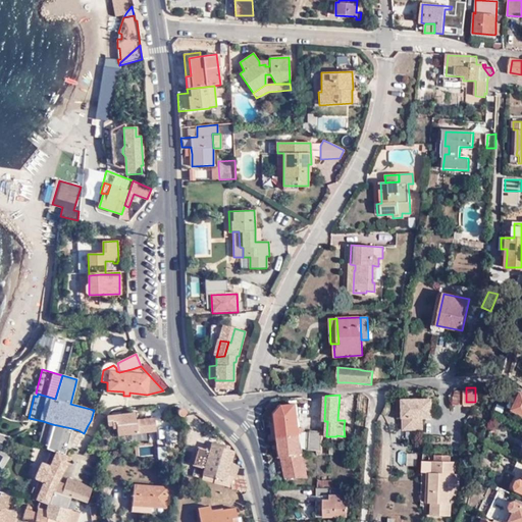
[(423,417),(432,417),(432,399),(404,399),(404,417),(404,429),(424,429),(423,417)]
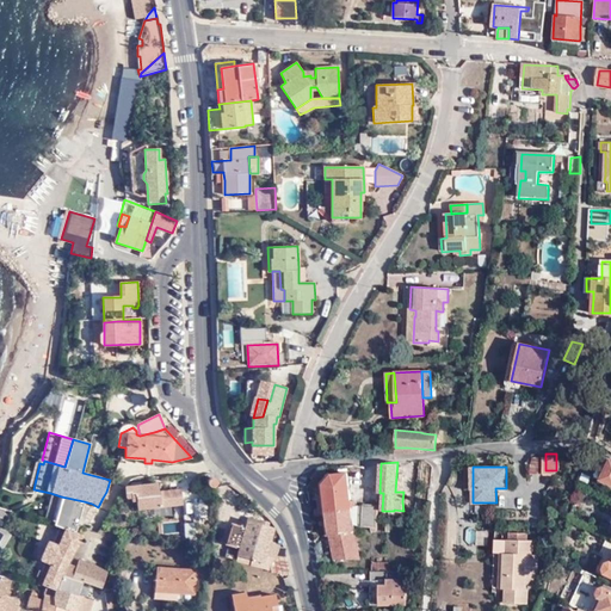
[(333,559),(360,559),(353,524),(351,506),(347,473),(333,474),(322,486),(333,559)]
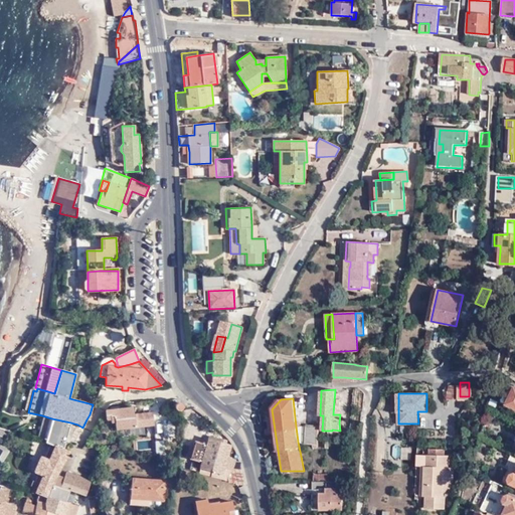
[(110,409),(111,419),(111,422),(115,421),(116,430),(154,425),(152,412),(133,414),(132,407),(110,409)]
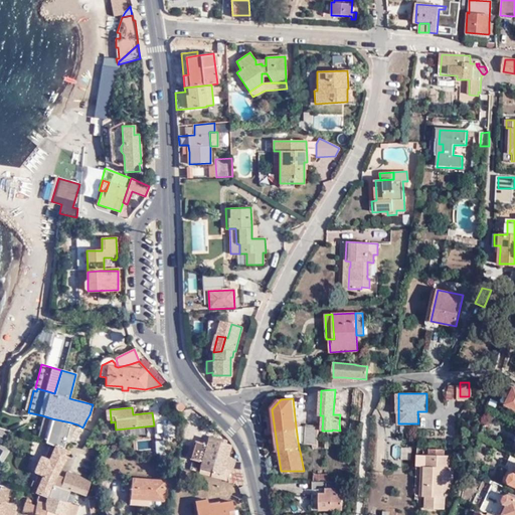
[(45,440),(51,418),(42,415),(37,438),(45,440)]
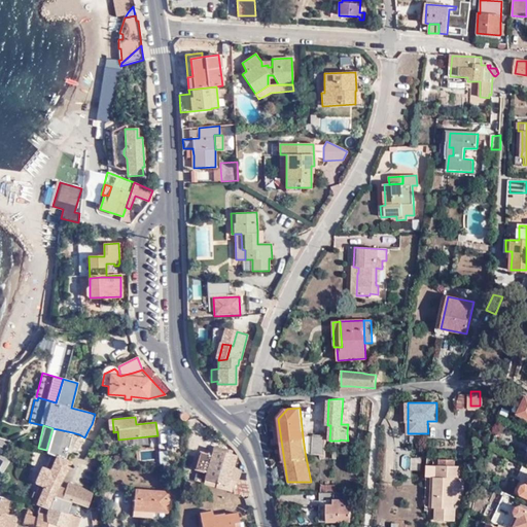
[(66,453),(72,432),(53,428),(46,450),(45,454),(46,454),(64,461),(66,453)]
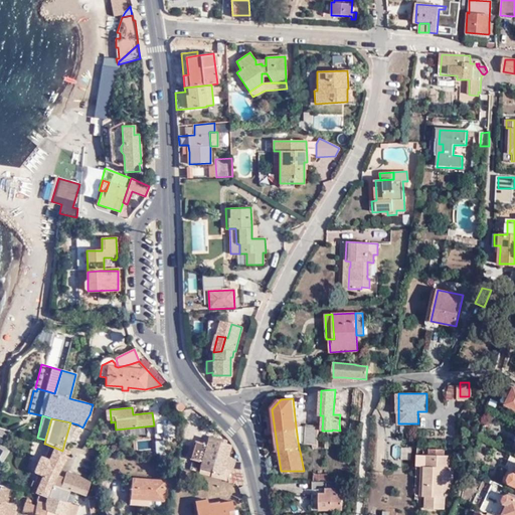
[(70,422),(64,443),(72,445),(82,427),(77,424),(70,422)]
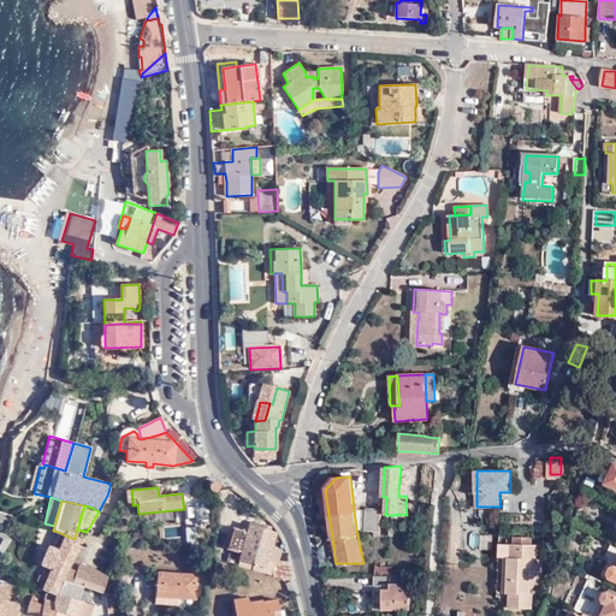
[(356,528),(366,531),(373,531),(373,535),(379,535),(381,510),(368,509),(354,510),(356,528)]
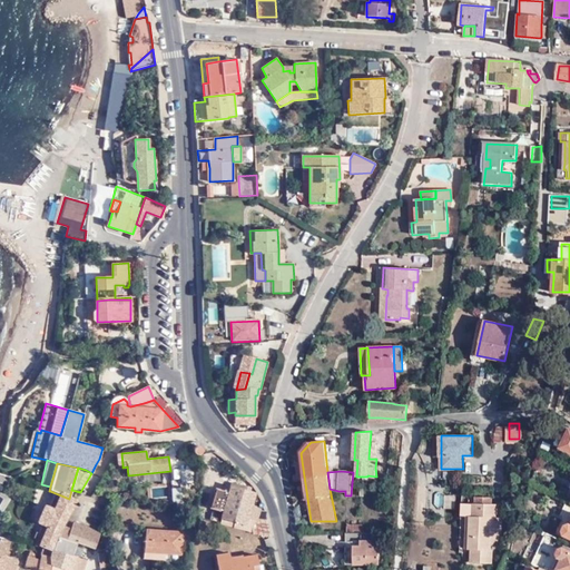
[(222,518),(253,527),(254,520),(256,518),(258,510),(257,508),(252,505),(255,493),(251,491),(252,487),(245,484),(244,485),(232,482),(229,492),(216,489),(212,508),(224,511),(222,518)]
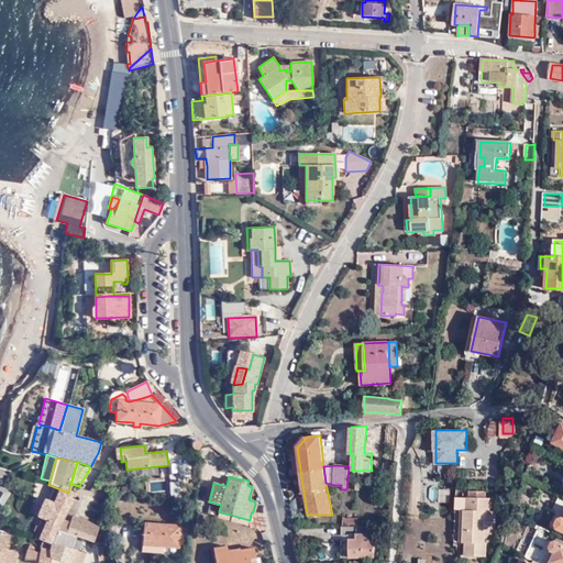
[(50,485),(29,538),(37,539),(43,541),(52,544),(63,519),(61,519),(69,504),(75,495),(68,493),(50,485)]
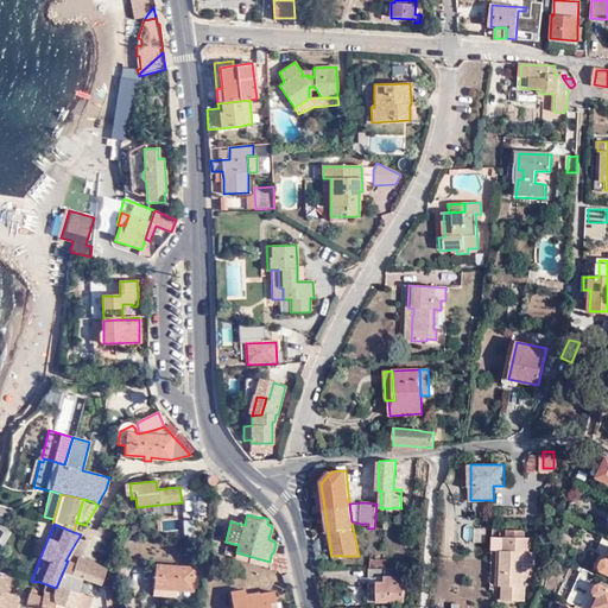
[(500,550),(498,586),(502,586),(501,600),(523,601),(524,587),(521,587),(521,582),(525,582),(530,583),(530,575),(533,575),(534,557),(527,557),(524,556),(524,552),(529,552),(530,538),(524,538),(507,537),(505,537),(492,536),(491,550),(498,550),(500,550)]
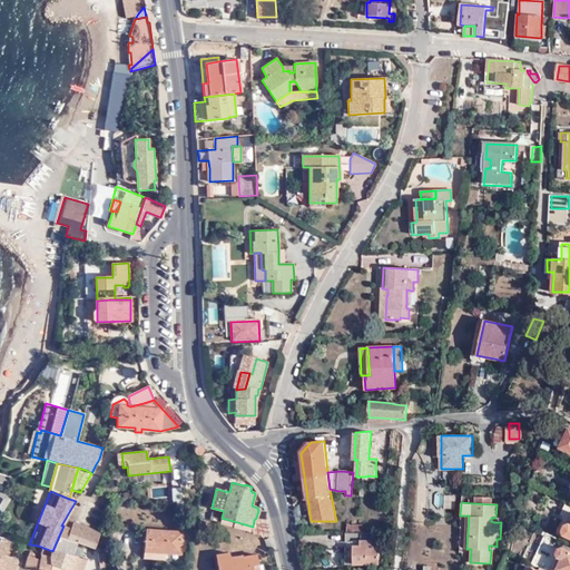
[(67,539),(76,542),(95,548),(98,533),(86,526),(72,521),(70,528),(67,539)]
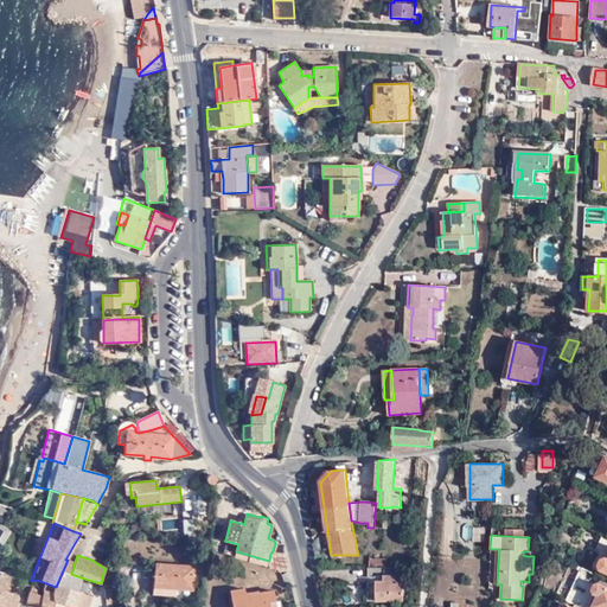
[(56,587),(75,592),(81,577),(71,574),(75,562),(68,560),(56,587)]
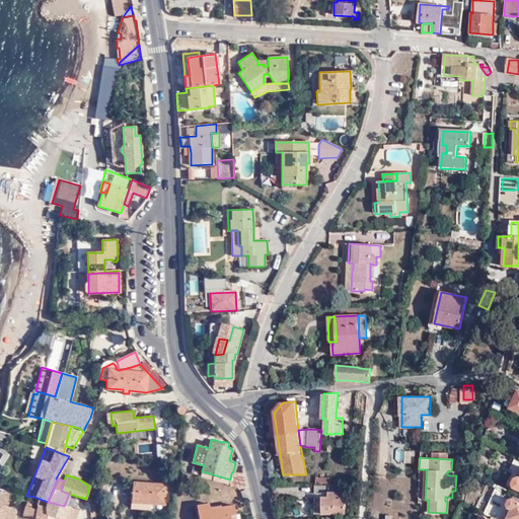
[(133,480),(132,502),(166,505),(167,484),(133,480)]
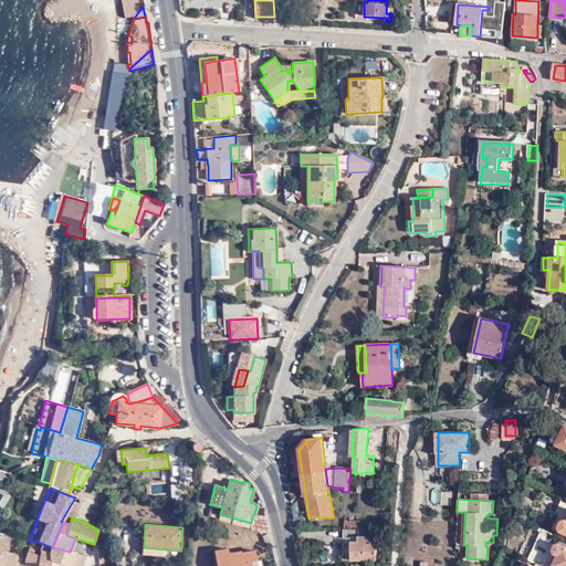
[(366,537),(366,528),(362,528),(345,528),(343,528),(343,543),(353,543),(352,559),(376,559),(376,537),(366,537)]
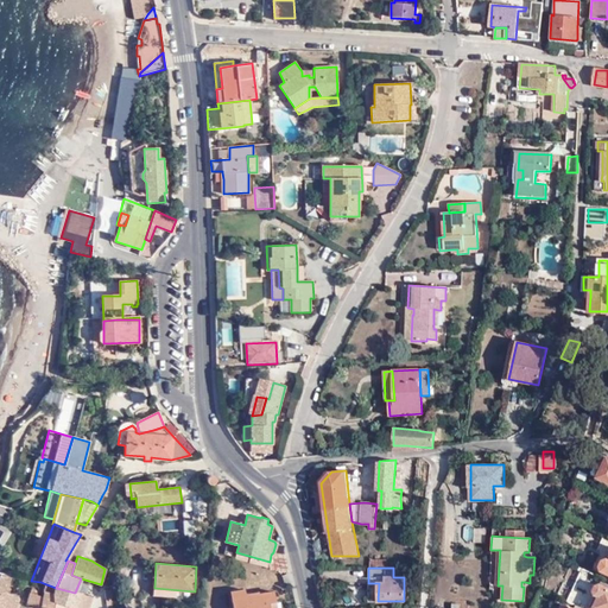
[(11,576),(0,572),(0,607),(14,607),(18,599),(5,594),(11,576)]
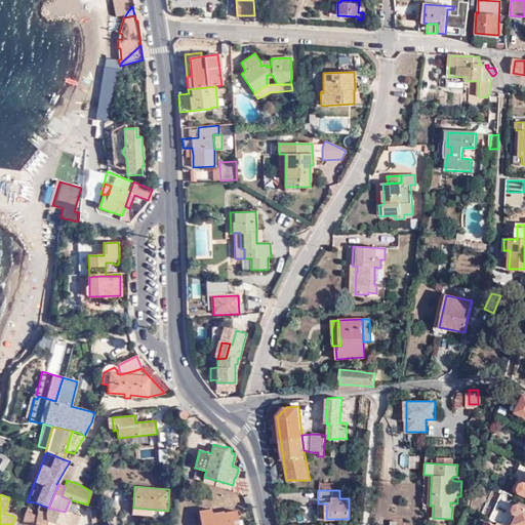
[(319,519),(326,519),(327,503),(318,503),(319,519)]
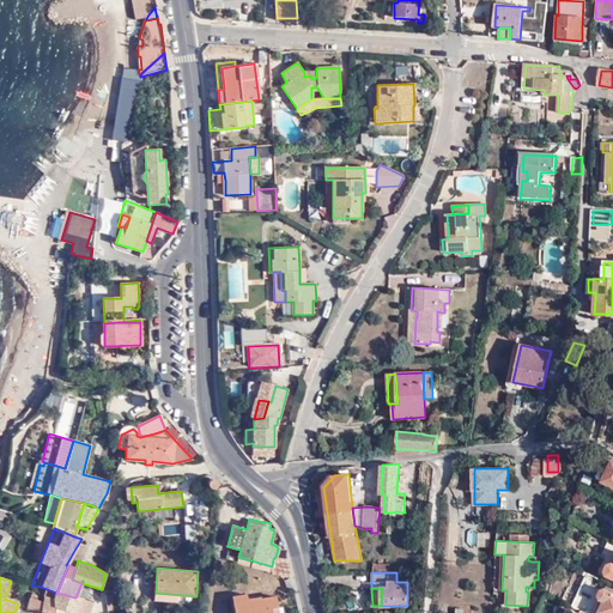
[(605,601),(610,592),(606,589),(602,590),(600,595),(602,600),(605,601)]
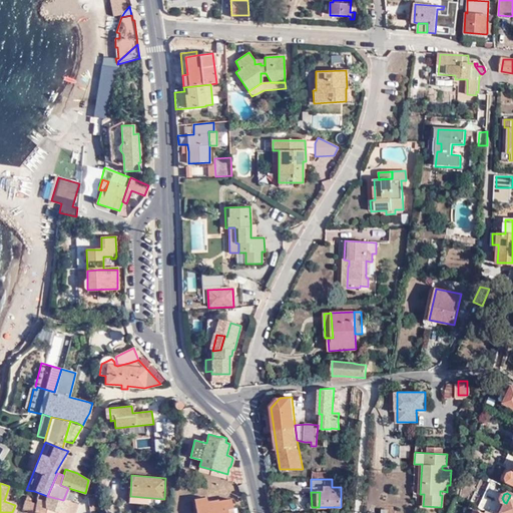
[(512,512),(512,496),(510,495),(506,503),(502,512),(503,512),(512,512)]
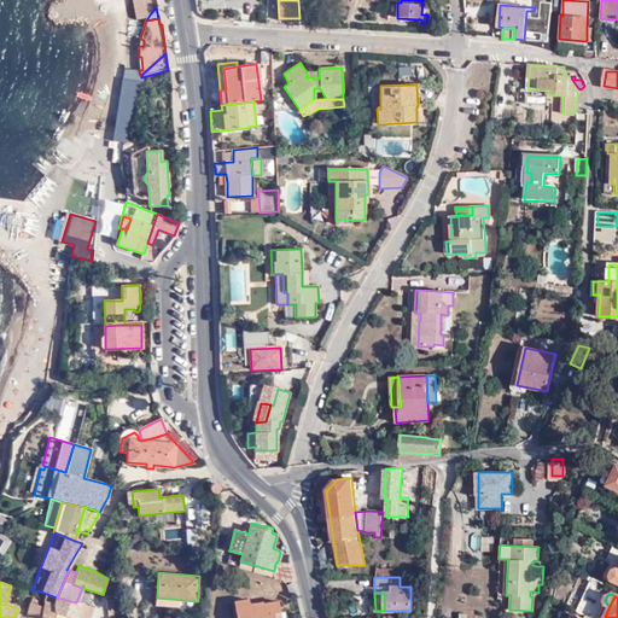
[(46,600),(44,606),(41,616),(42,616),(51,617),(54,617),(57,612),(75,617),(89,617),(93,608),(77,602),(76,602),(57,598),(54,602),(46,600)]
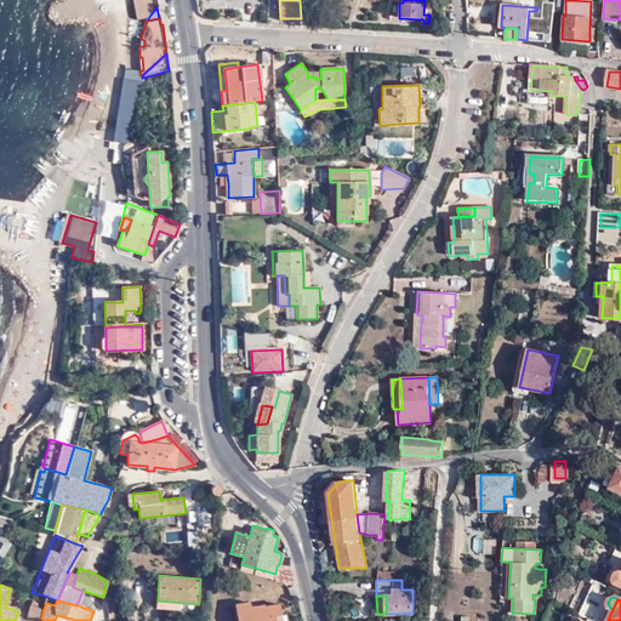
[(199,604),(158,600),(158,608),(198,611),(199,604)]
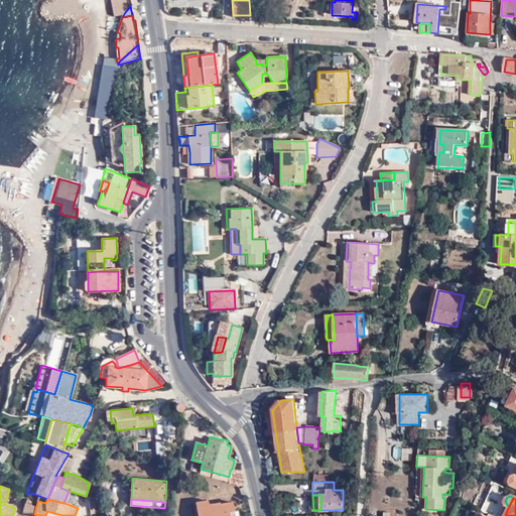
[(197,502),(198,515),(229,515),(228,510),(233,510),(232,502),(220,504),(219,502),(209,504),(208,501),(197,502)]
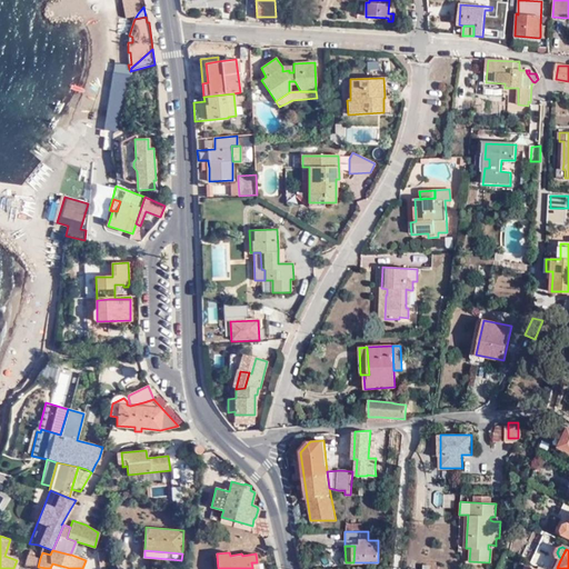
[(38,567),(40,558),(36,557),(28,555),(26,563),(38,567)]
